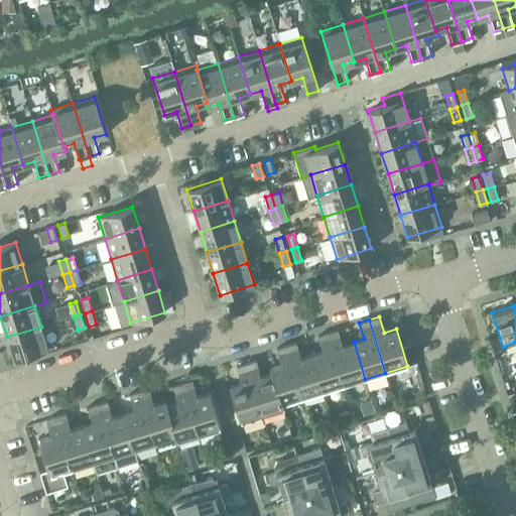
[(41,327),(7,337),(14,359),(48,349),(41,327)]
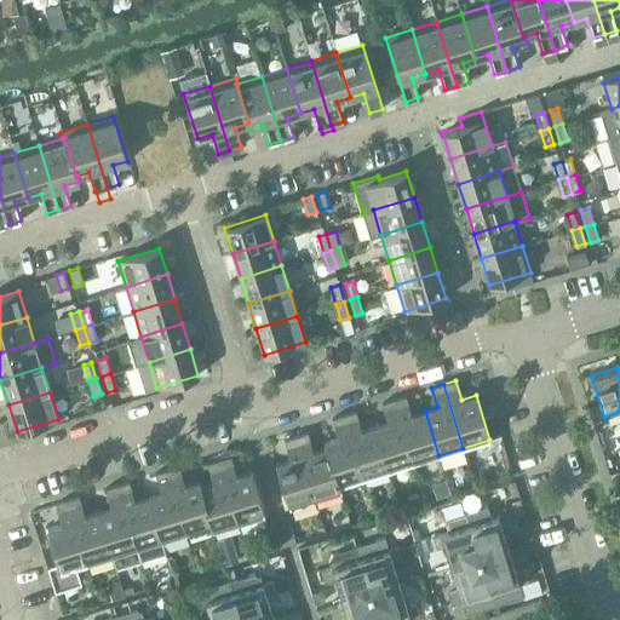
[(406,396),(394,400),(413,464),(438,455),(425,411),(412,415),(406,396)]
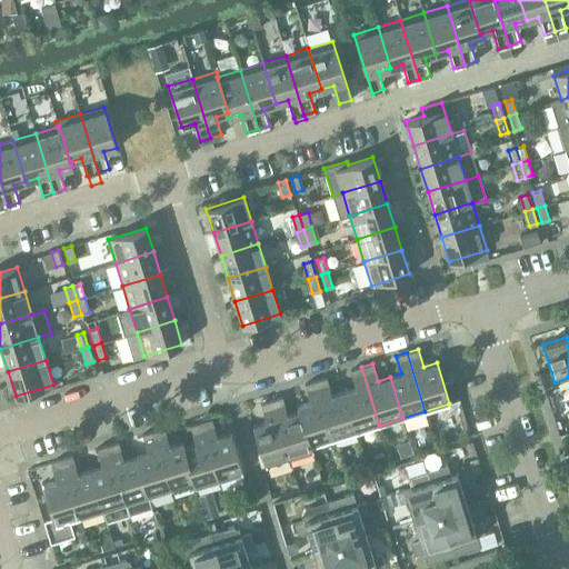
[(356,388),(343,391),(357,432),(379,426),(361,367),(350,370),(356,388)]
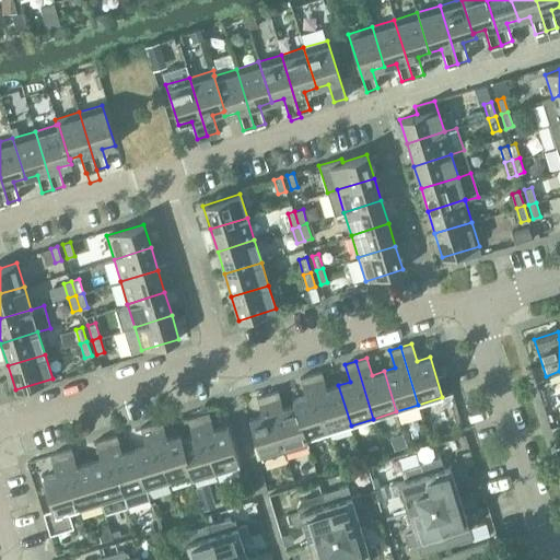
[(321,371),(311,374),(328,432),(351,426),(338,385),(326,389),(321,371)]
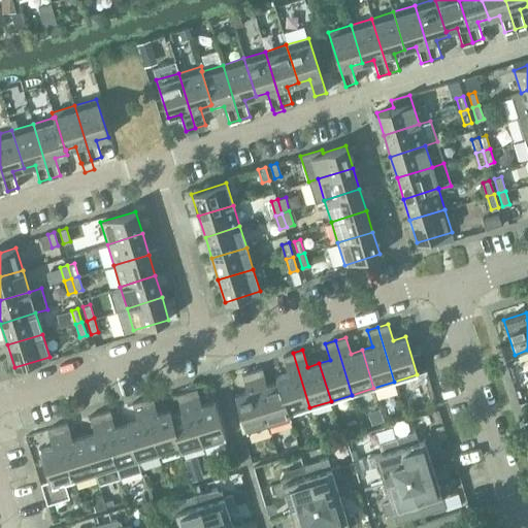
[(275,376),(276,382),(277,382),(288,415),(290,414),(309,407),(293,353),(283,356),(288,373),(275,376)]
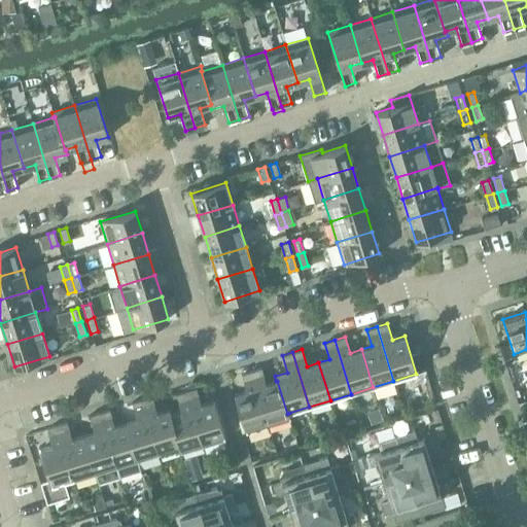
[(260,367),(250,371),(268,425),(290,418),(289,413),(287,414),(277,381),(276,381),(266,384),(260,367)]
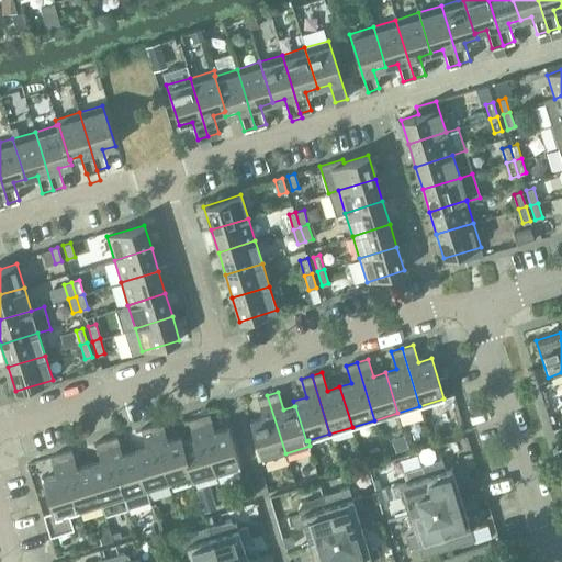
[(285,453),(267,395),(257,398),(262,416),(249,420),(262,460),(285,453)]
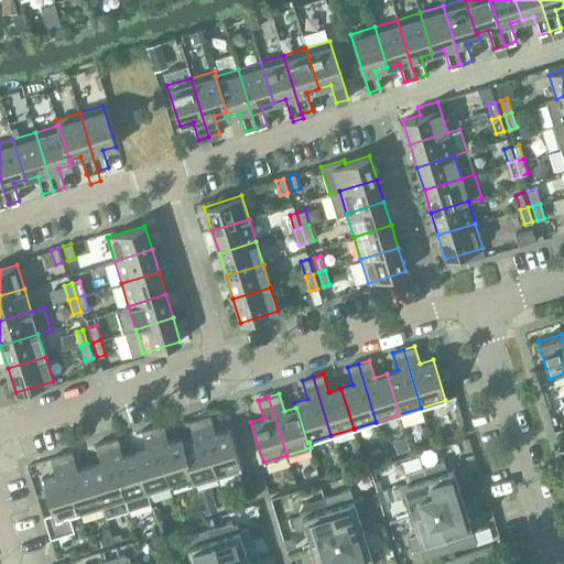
[(209,414),(198,418),(217,476),(240,469),(228,429),(215,432),(209,414)]
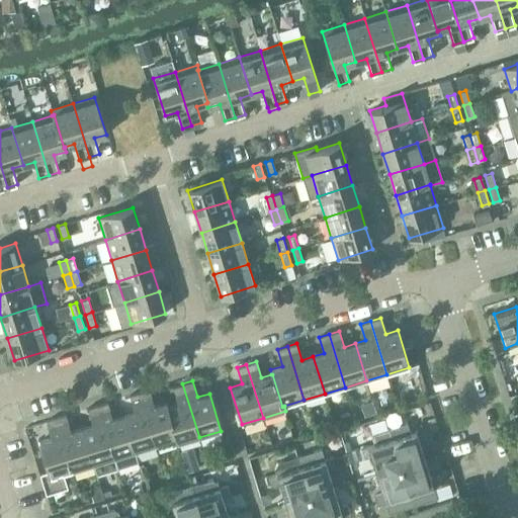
[(178,403),(168,406),(167,407),(177,439),(176,440),(177,444),(199,437),(182,383),(172,386),(178,403)]
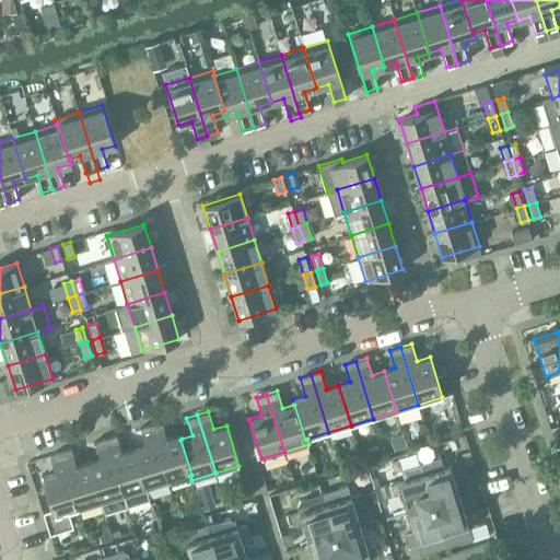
[(161,421),(151,423),(168,482),(190,476),(191,475),(181,440),(182,439),(181,434),(166,439),(161,421)]
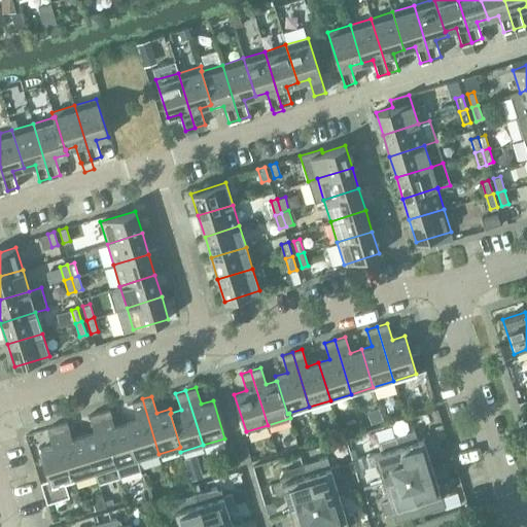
[(137,419),(126,422),(138,460),(159,454),(142,398),(132,402),(137,419)]
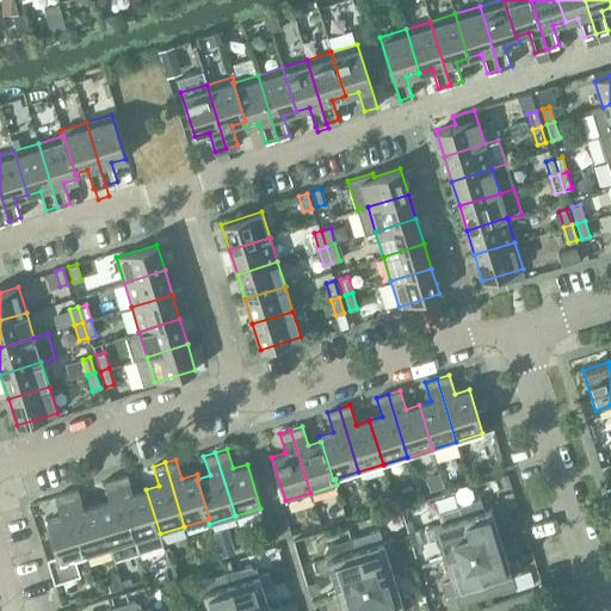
[(127,474),(115,477),(139,553),(164,544),(160,534),(146,489),(133,493),(127,474)]
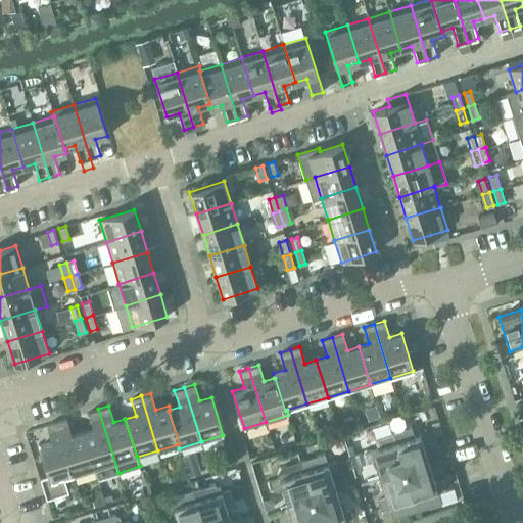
[(83,432),(94,470),(97,479),(119,473),(98,409),(89,412),(94,428),(83,432)]
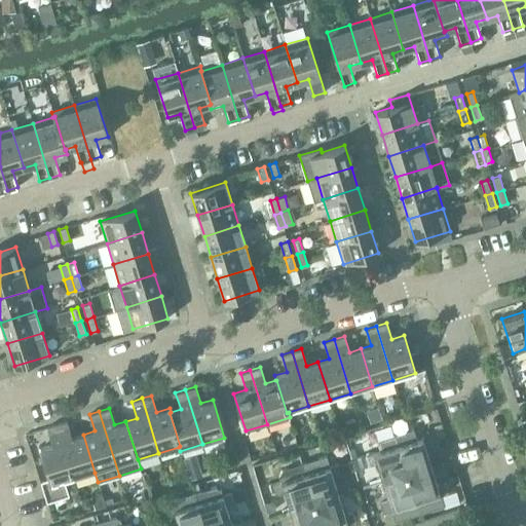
[(67,421),(57,424),(74,479),(95,473),(83,435),(72,438),(67,421)]
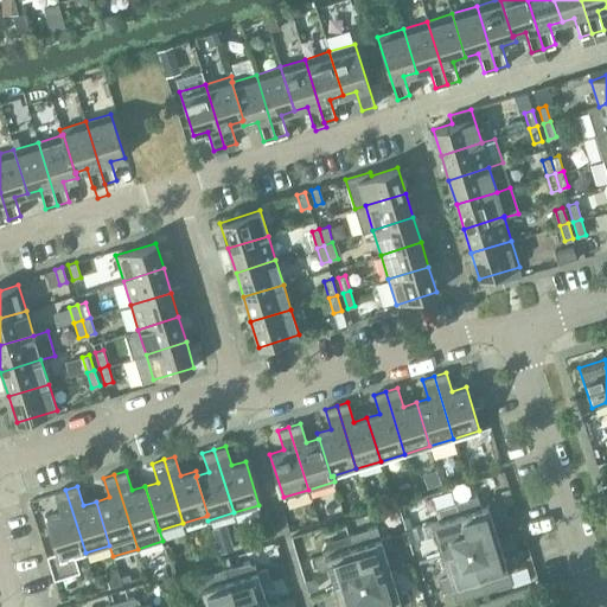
[(85,553),(65,490),(53,493),(59,512),(46,517),(57,553),(48,555),(53,574),(57,576),(75,572),(76,567),(74,556),(85,553)]
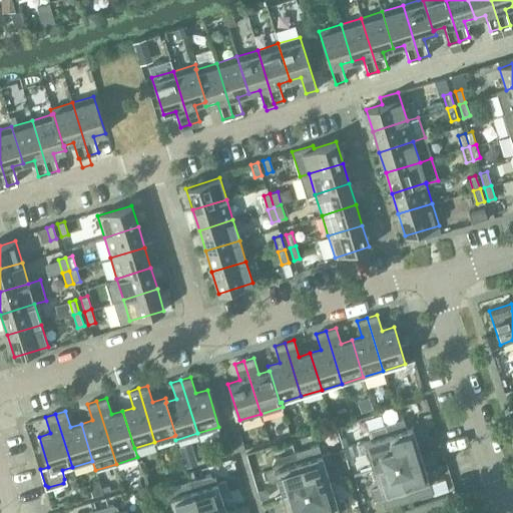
[(403,419),(385,424),(397,462),(421,455),(415,437),(423,435),(420,424),(406,428),(403,419)]
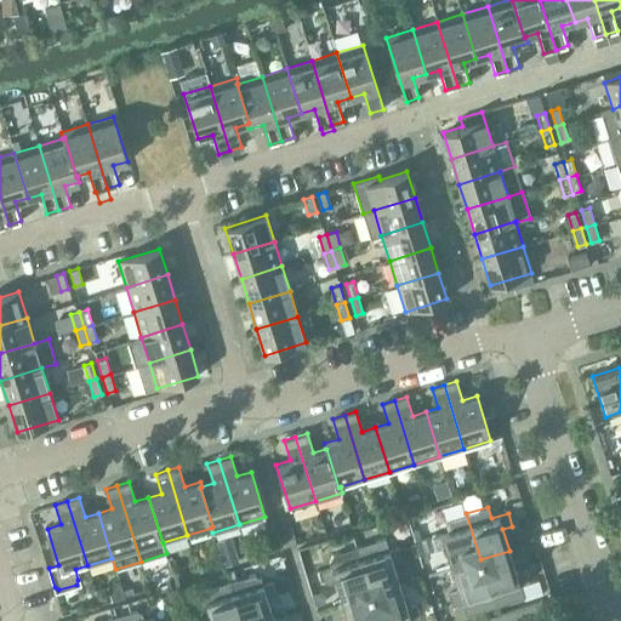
[(444,547),(451,569),(480,559),(466,513),(445,520),(449,531),(423,540),(427,552),(444,547)]
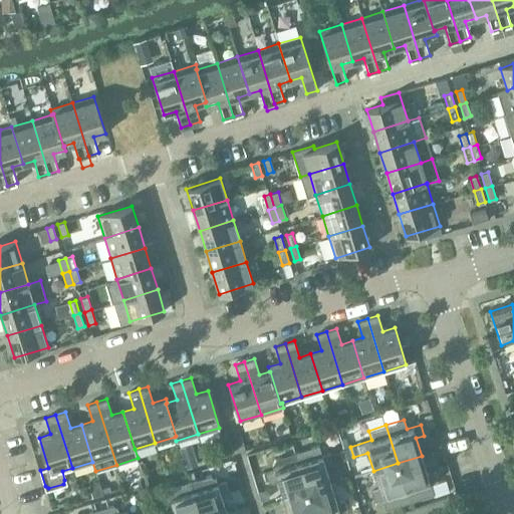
[(183,446),(190,466),(197,463),(191,443),(183,446)]
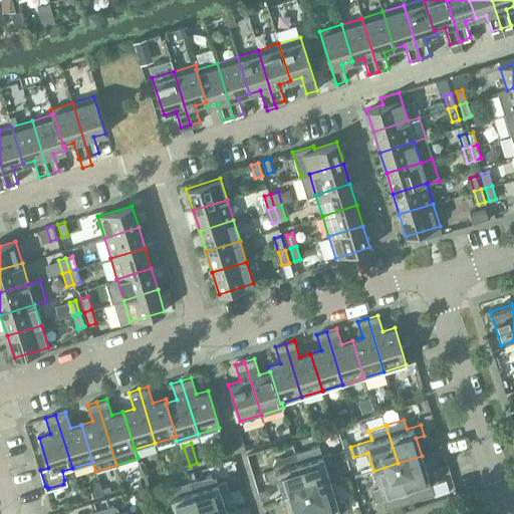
[(318,446),(295,453),(298,463),(306,491),(330,484),(325,466),(333,464),(330,453),(321,456),(318,446)]
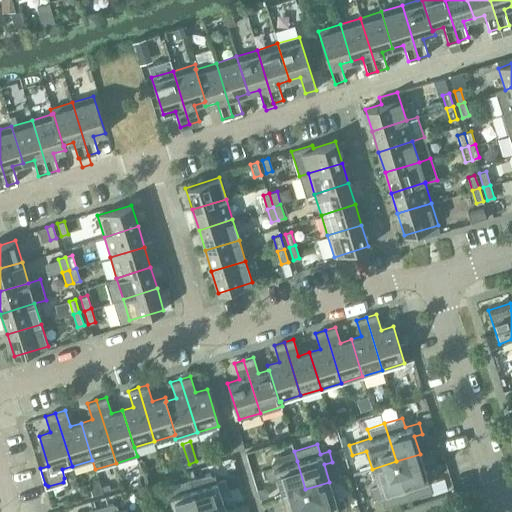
[(276,479),(282,497),(305,489),(297,461),(294,451),(274,457),(271,463),(273,468),(265,471),(268,481),(276,479)]
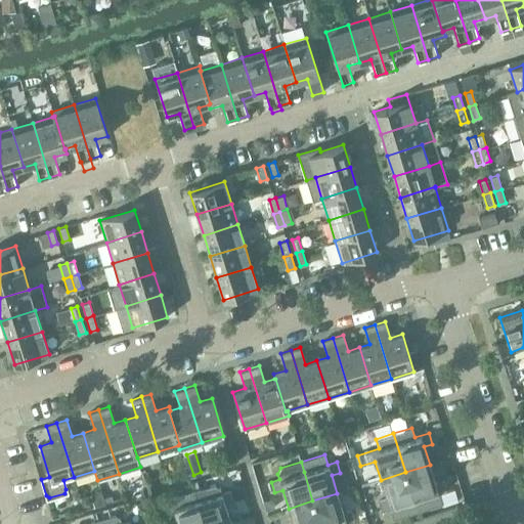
[(430,465),(405,472),(418,512),(441,505),(438,494),(446,491),(443,481),(435,483),(430,465)]
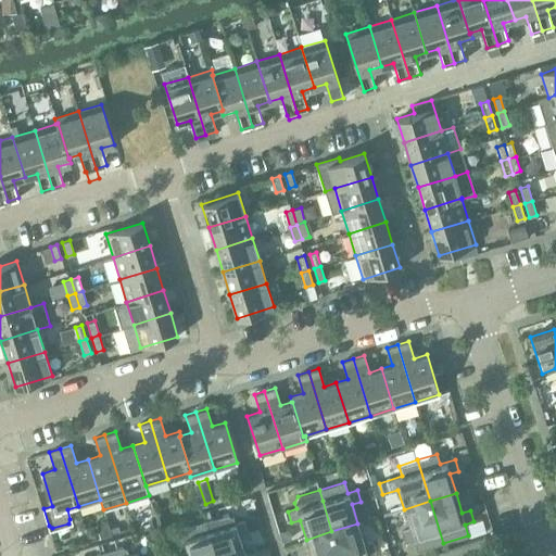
[(430,501),(404,509),(411,529),(402,531),(405,543),(414,540),(415,546),(421,550),(443,543),(430,501)]
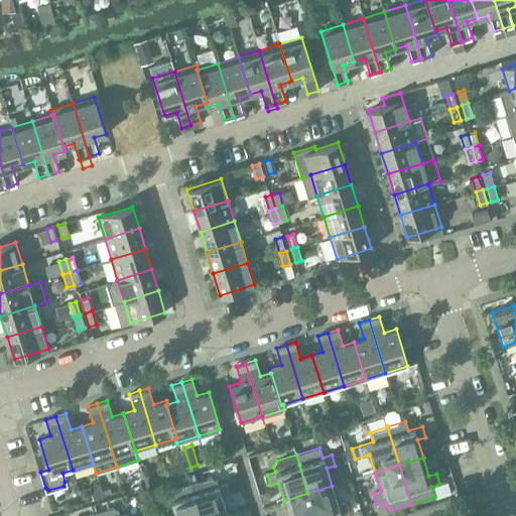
[(191,483),(201,515),(221,515),(227,514),(222,496),(230,494),(227,483),(219,486),(217,480),(212,477),(191,483)]
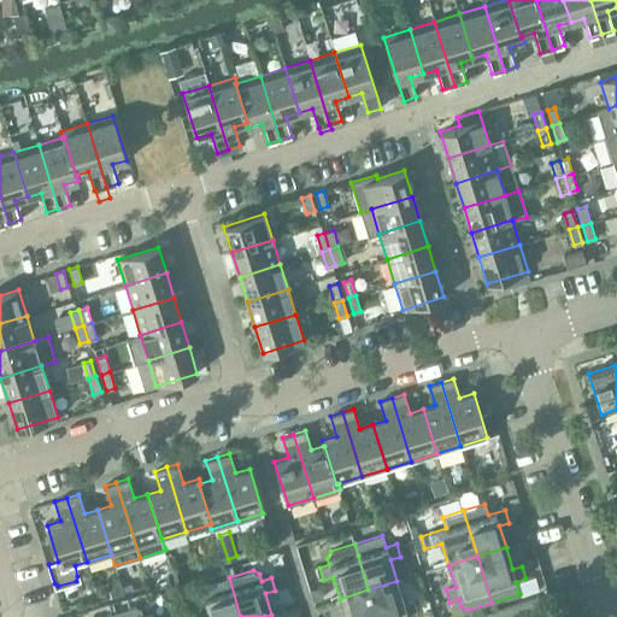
[(207,611),(209,616),(240,616),(229,577),(205,585),(201,591),(204,598),(194,601),(198,613),(207,611)]
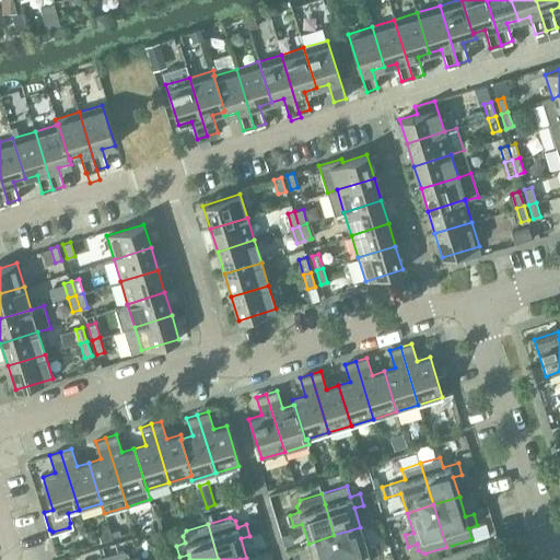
[(360,527),(334,535),(341,559),(370,559),(370,558),(378,556),(375,545),(366,547),(360,527)]
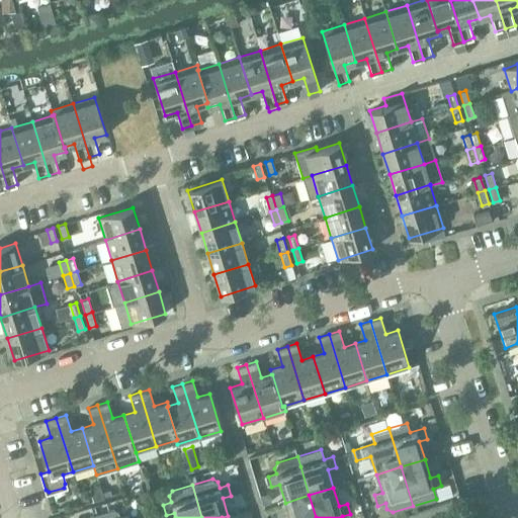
[(316,517),(309,495),(285,503),(289,517),(316,517)]
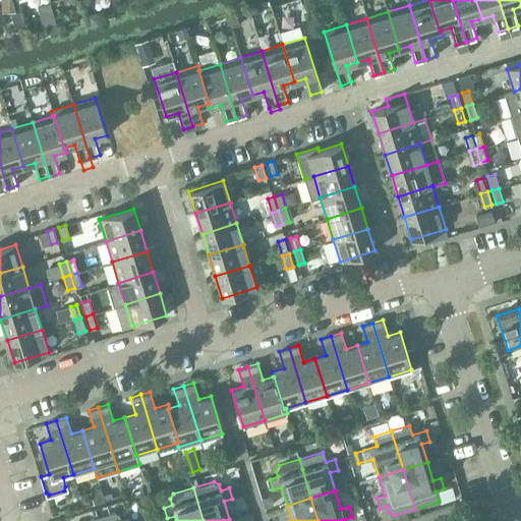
[(114,512),(94,518),(95,520),(129,520),(129,518),(121,520),(119,515),(114,512)]
